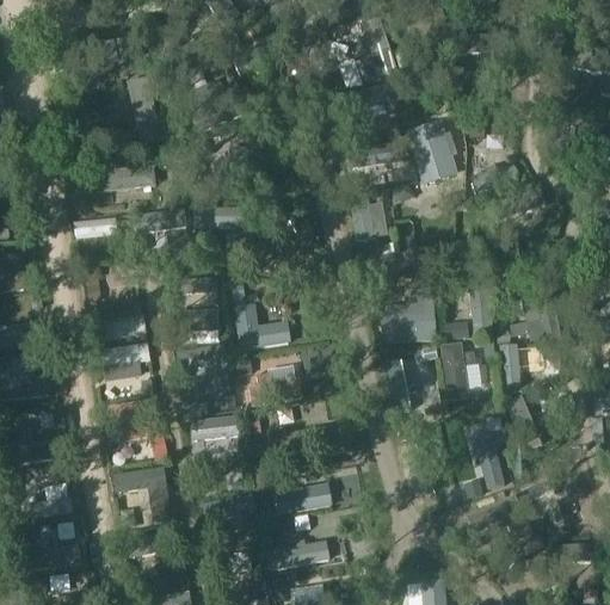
[(205,0),(225,24),(239,13),(228,0),(205,0)]
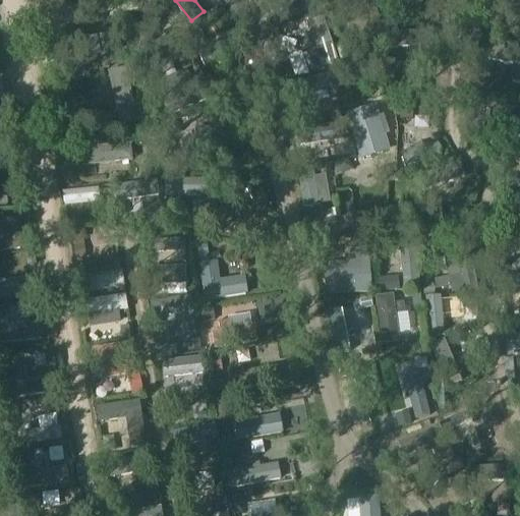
[(305,0),(311,14),(327,8),(324,0),(305,0)]
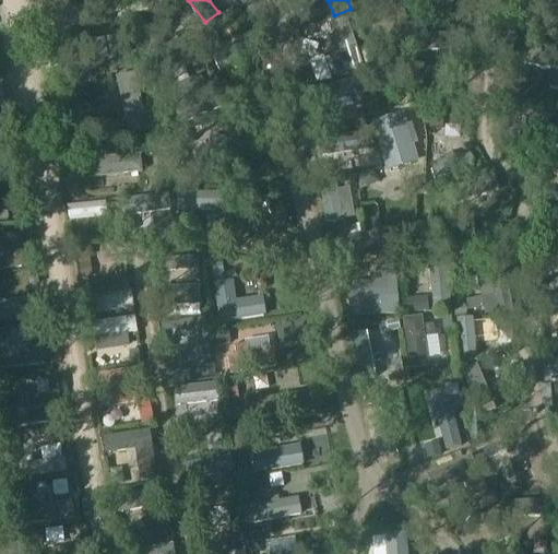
[(346,16),(331,22),(341,51),(347,68),(363,62),(346,16)]
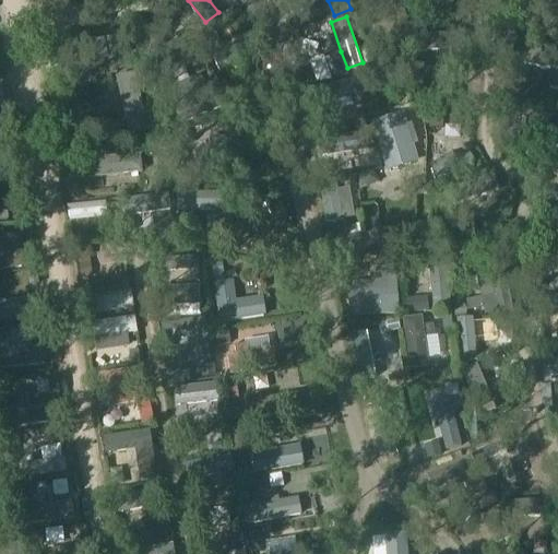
[(464,28),(416,33),(417,49),(466,45),(464,28)]
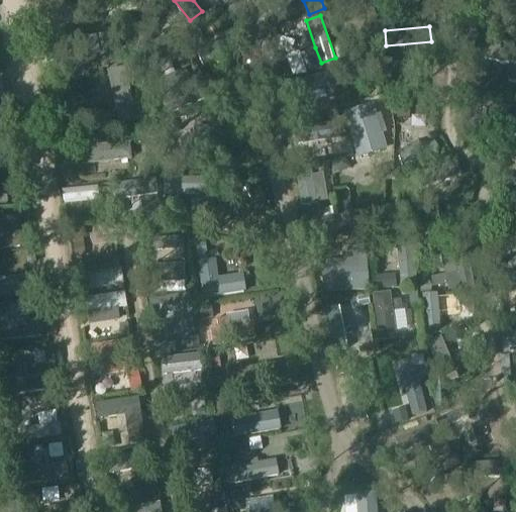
[(115,29),(62,42),(66,61),(119,47),(115,29)]
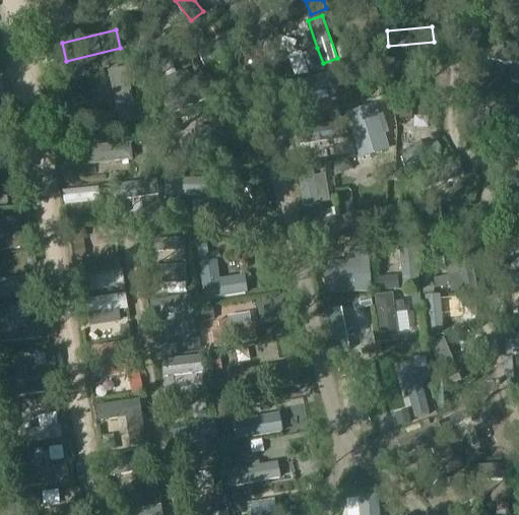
[(518,48),(491,43),(488,58),(513,63),(518,64),(518,48)]
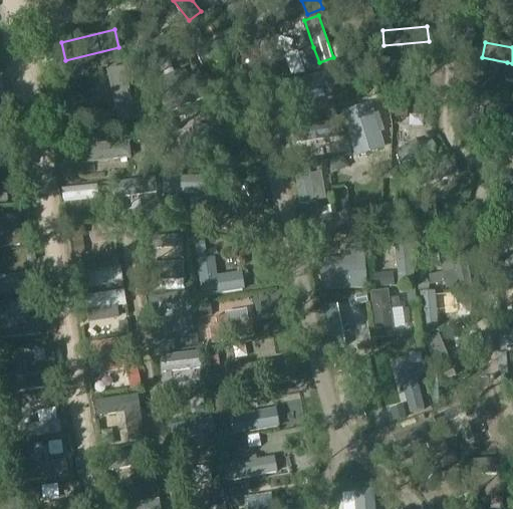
[(123,65),(105,69),(117,121),(137,117),(123,65)]
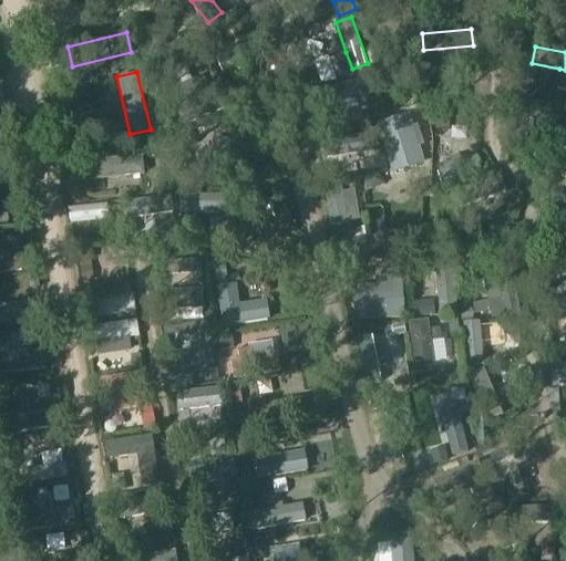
[(372,75),(323,84),(327,101),(330,100),(358,95),(371,93),(376,92),(372,75)]
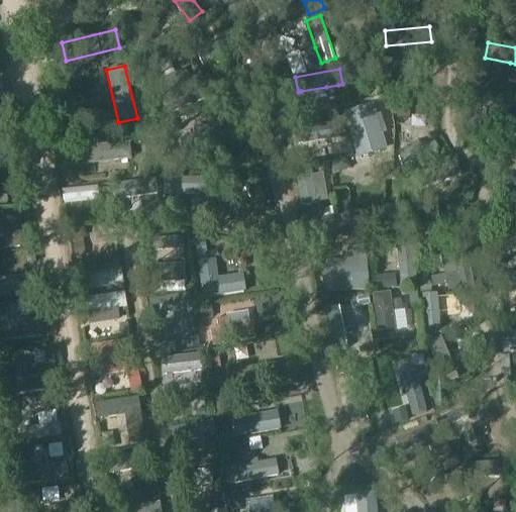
[(374,103),(344,112),(357,156),(387,146),(383,132),(387,130),(381,111),(377,113),(374,103)]
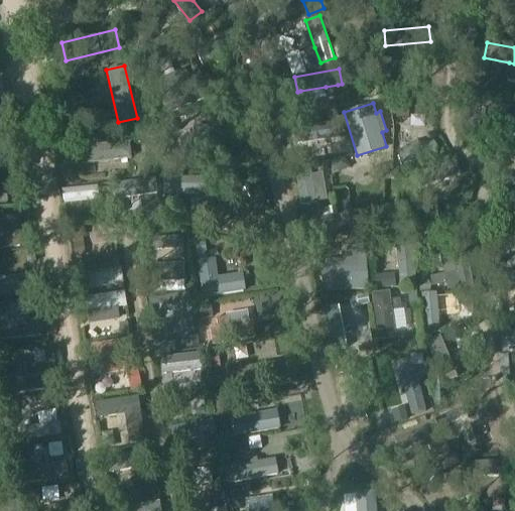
[(342,119),(299,125),(301,141),(344,135),(342,119)]
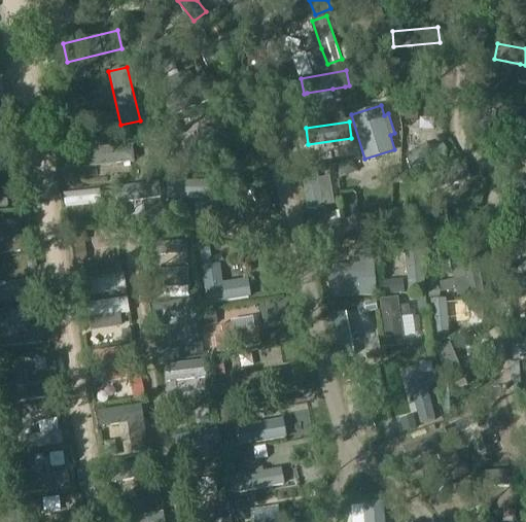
[(213,126),(198,127),(198,170),(214,170),(213,126)]
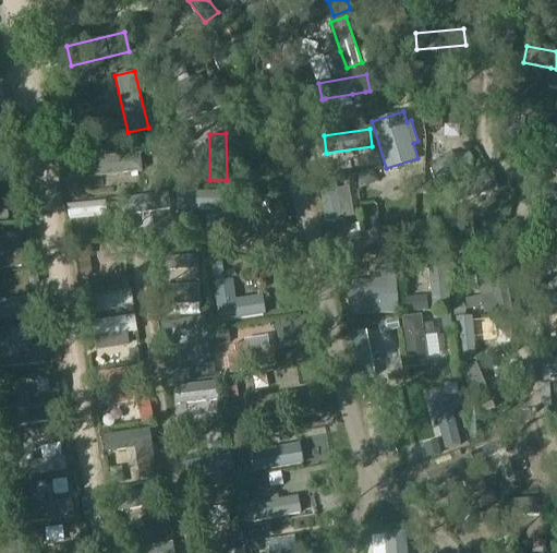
[(470,151),(432,160),(435,176),(473,166),(470,151)]
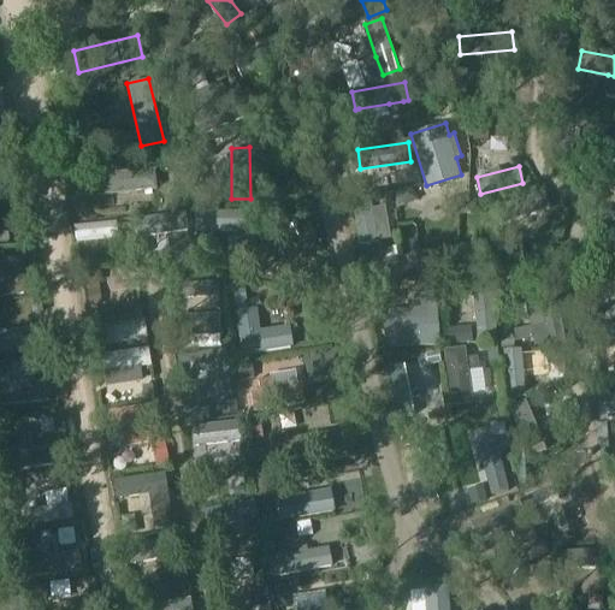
[(155,167),(95,173),(98,194),(157,187),(155,167)]
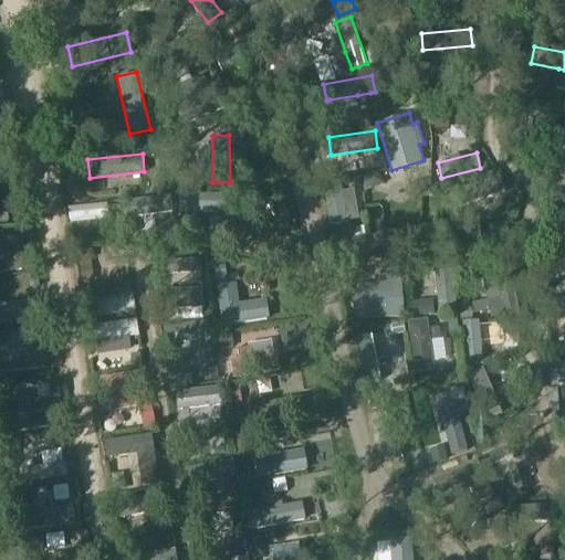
[(499,173),(454,189),(459,203),(504,188),(499,173)]
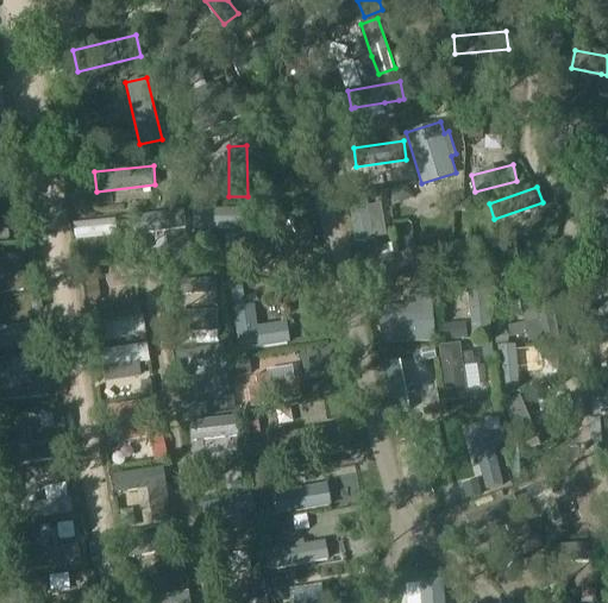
[(464,192),(445,196),(450,212),(468,207),(464,192)]
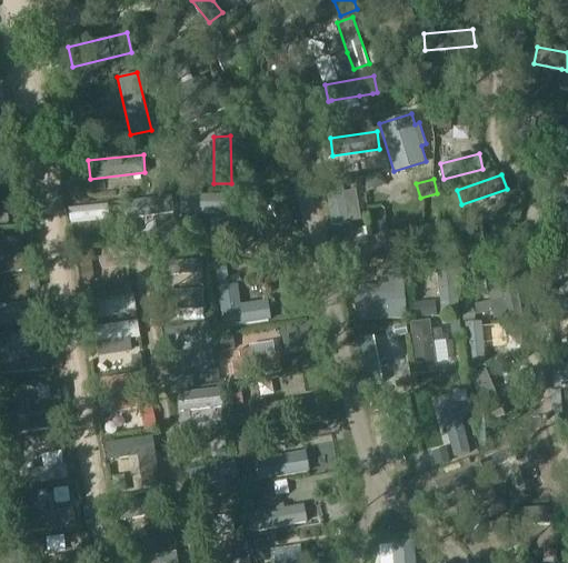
[(341,180),(326,182),(332,223),(348,221),(348,219),(344,190),(341,180)]
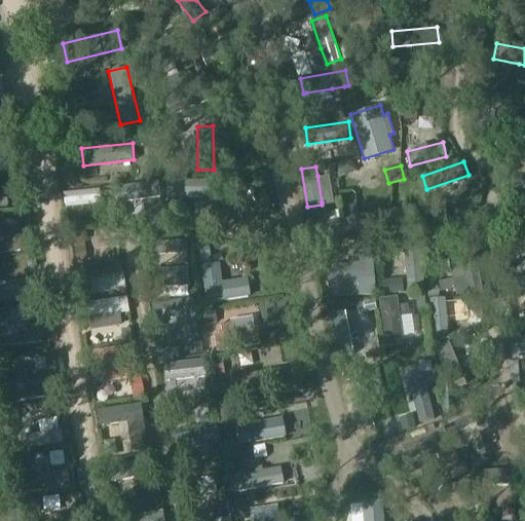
[(165,178),(165,196),(210,196),(210,178),(165,178)]
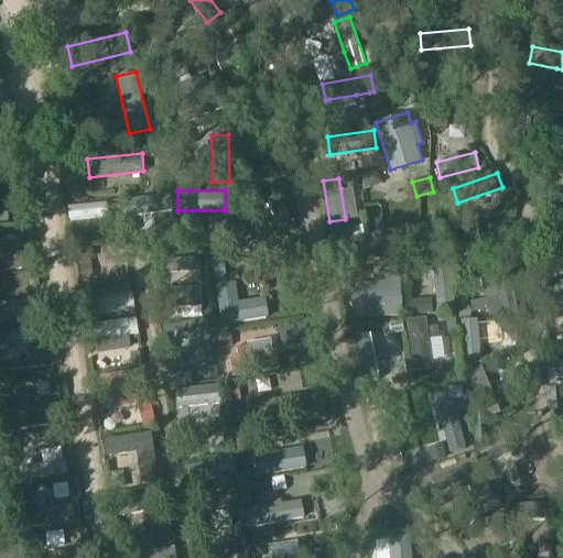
[(562,190),(553,190),(553,209),(562,208),(562,190)]
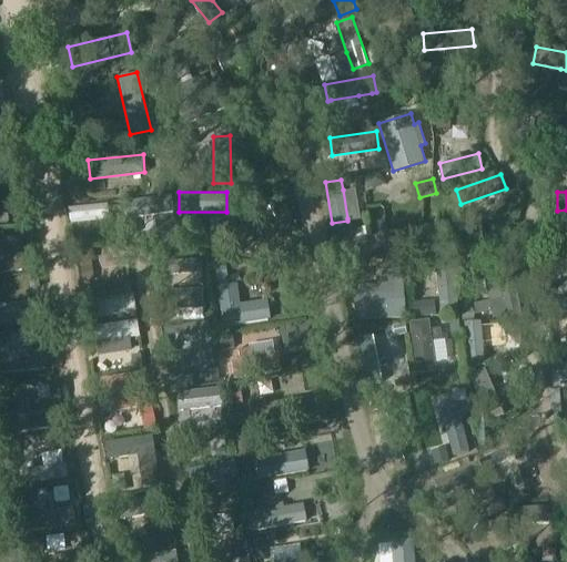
[(171,193),(120,201),(122,218),(174,211),(171,193)]
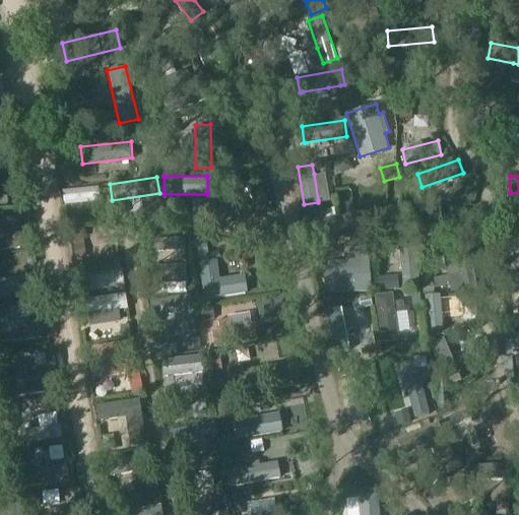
[(99,185),(63,189),(64,201),(101,197),(99,185)]
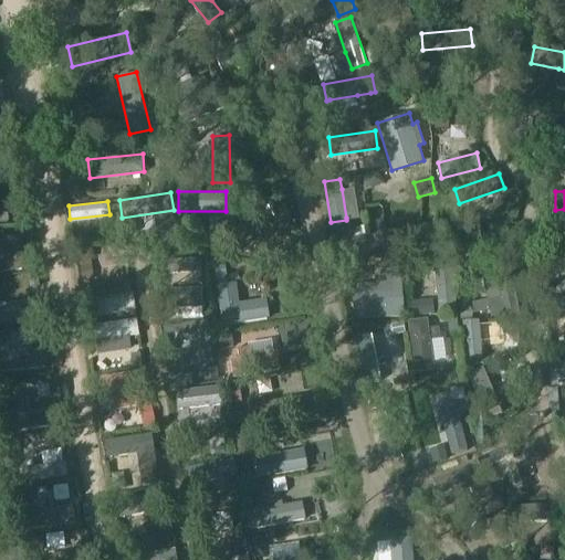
[(0,220),(9,220),(8,207),(0,207),(0,220)]
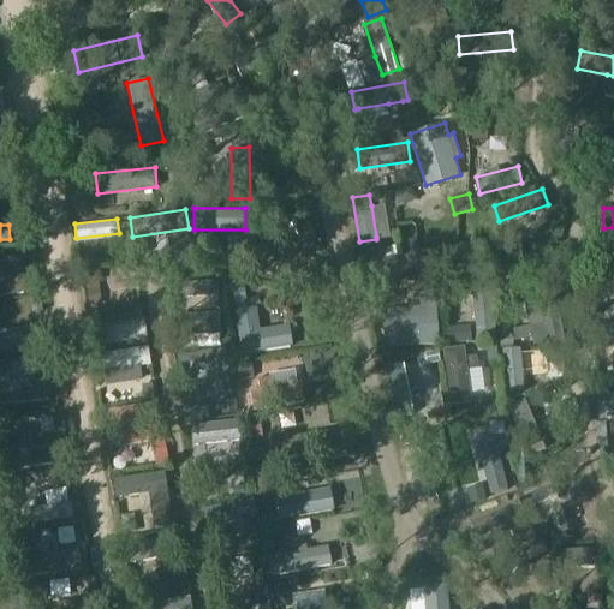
[(18,256),(0,257),(0,293),(23,291),(18,256)]
